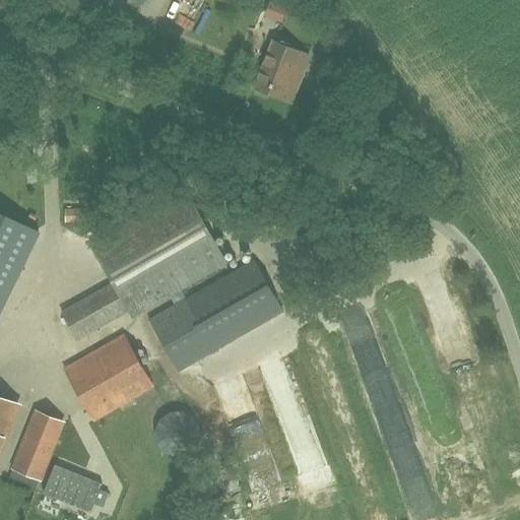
[(290,103),(309,58),(272,43),(254,89),(257,90),(257,93),(266,98),(268,94),(281,100),(281,99),(290,103)]
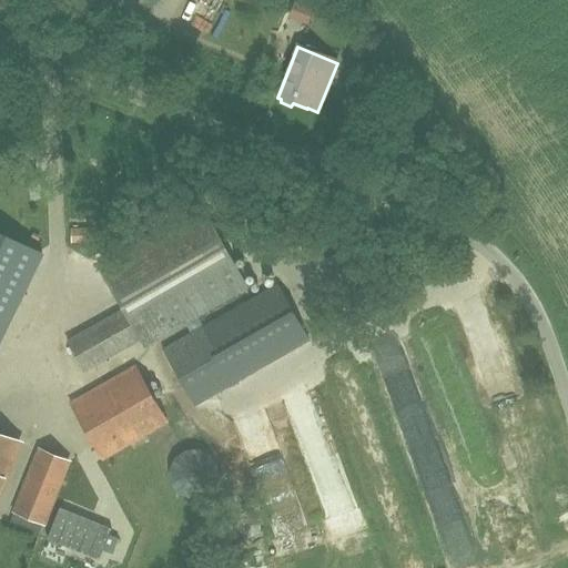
[(99,267),(123,311),(67,343),(84,372),(140,340),(144,348),(186,324),(192,335),(163,352),(194,406),(308,341),(277,285),(202,330),(195,318),(247,288),(201,209),(99,267)]
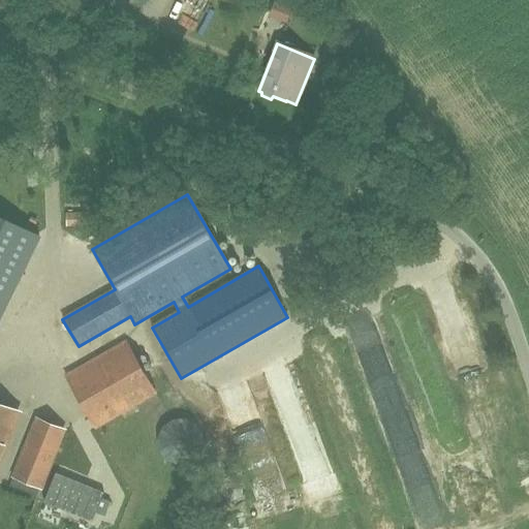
[(65,216),(65,227),(86,225),(86,215),(65,216)]
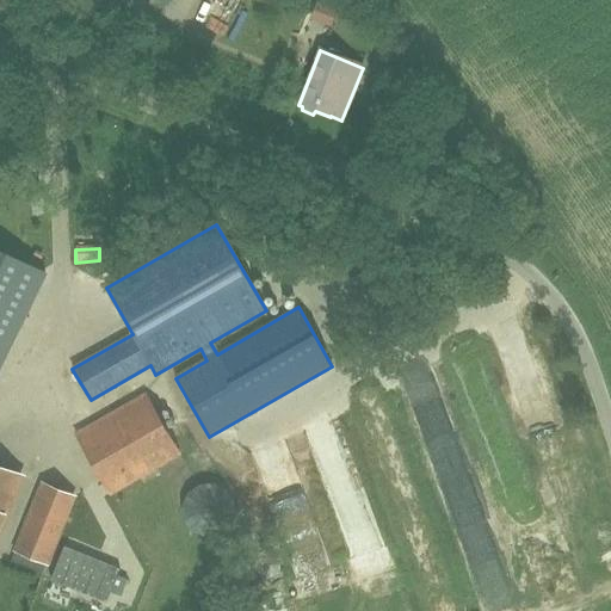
[(0,364),(44,272),(0,251),(0,364)]
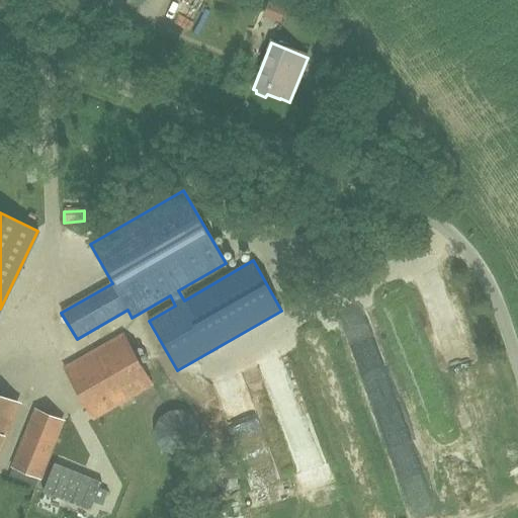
[(93,419),(153,384),(123,335),(64,369),(93,419)]
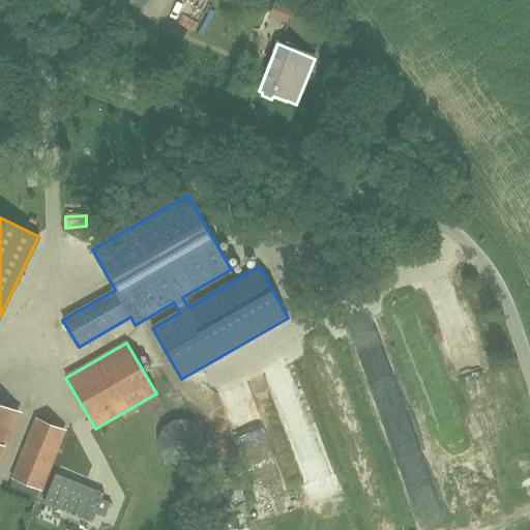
[(0,405),(0,459),(19,413),(0,405)]
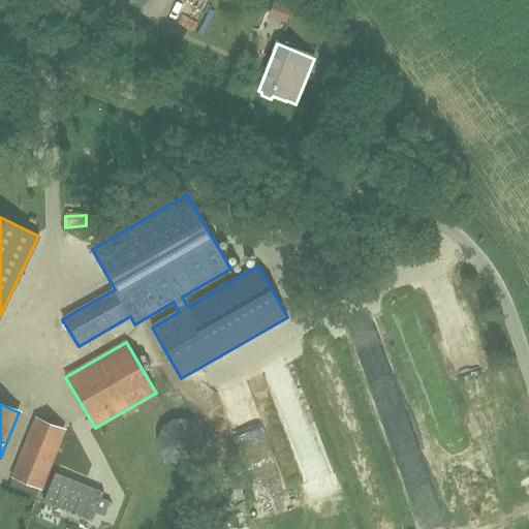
[(37,419),(13,477),(40,489),(64,431),(37,419)]
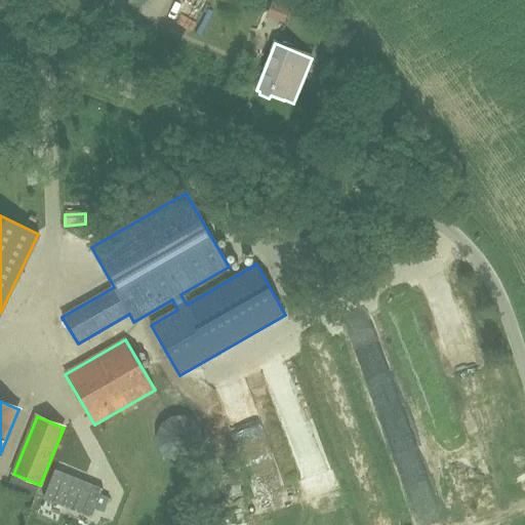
[(54,469),(42,497),(90,518),(103,488),(54,469)]
